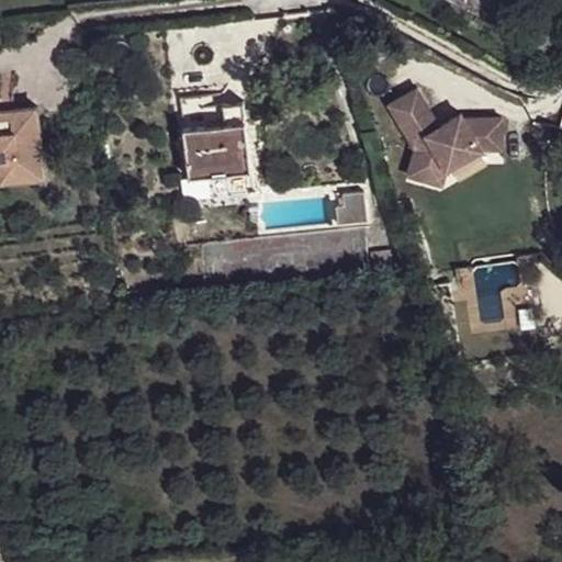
[(394,101),(407,124),(418,117),(423,126),(427,123),(433,132),(446,125),(423,86),(394,101)]
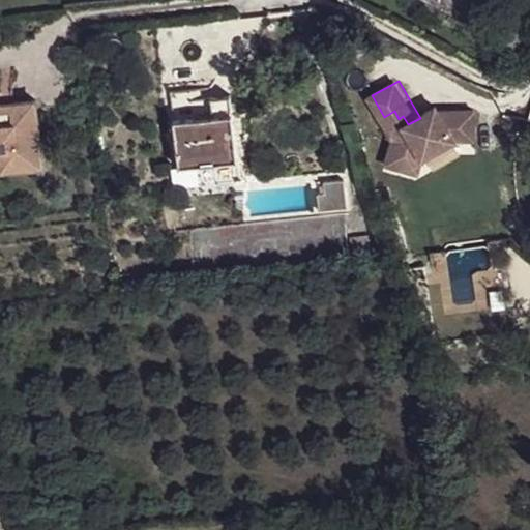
[(167,94),(169,120),(209,116),(208,99),(208,87),(167,94)]
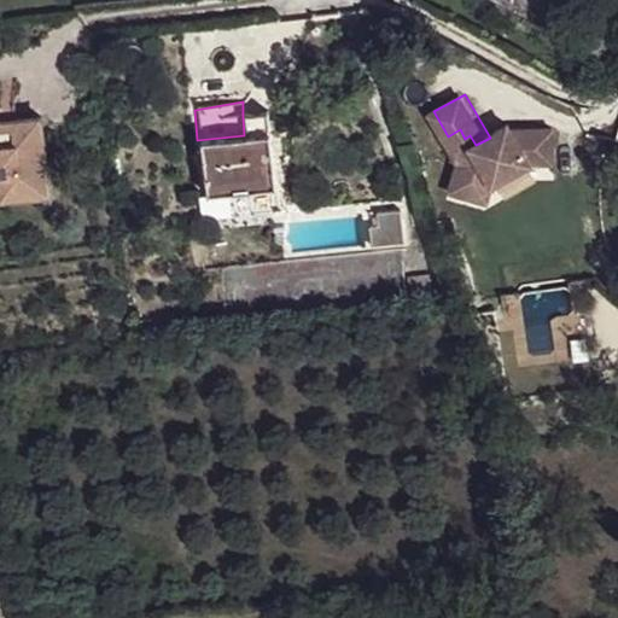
[(0,109),(0,199),(47,196),(41,116),(7,121),(6,109),(0,109)]
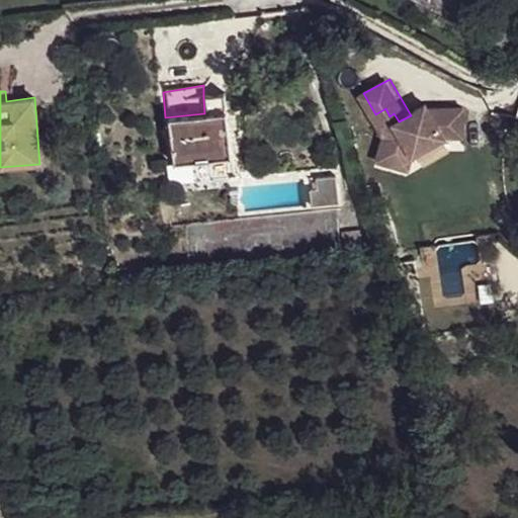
[(165,117),(170,169),(232,163),(227,96),(203,97),(204,113),(165,117)]
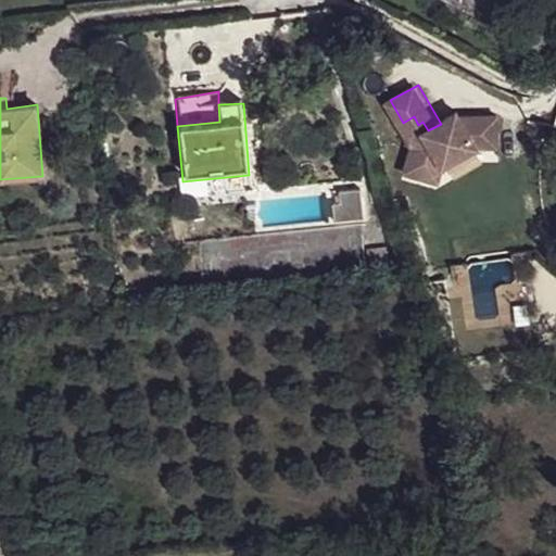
[(437,172),(481,148),(464,116),(462,112),(441,124),(428,130),(422,122),(418,125),(414,116),(403,123),(415,146),(409,163),(437,172)]
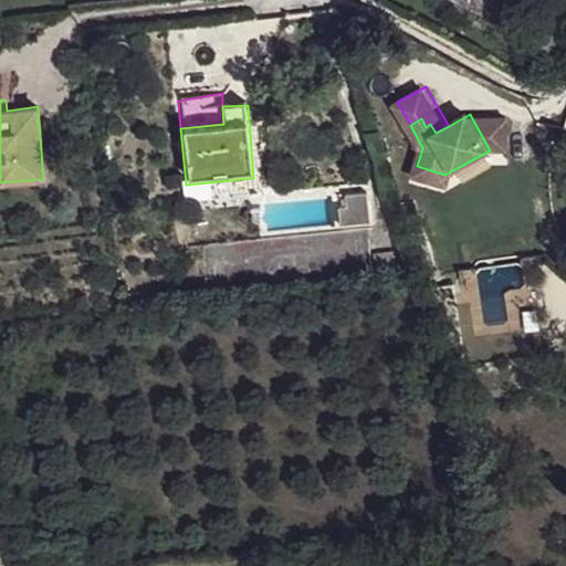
[(511,118),(472,118),(490,150),(511,150),(511,118)]
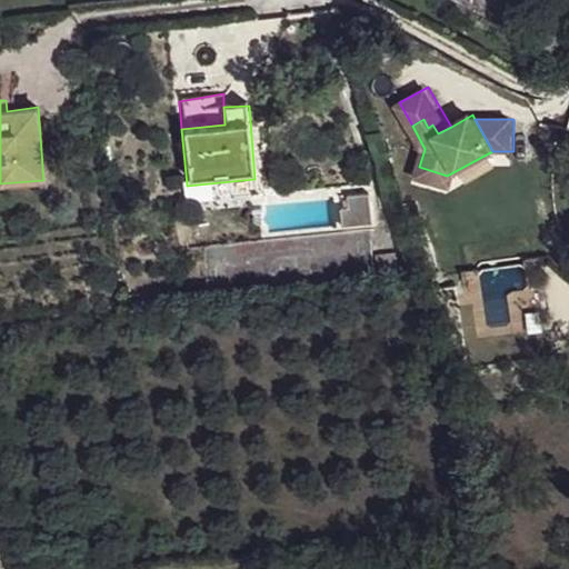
[(341,191),(346,225),(368,220),(365,187),(341,191)]
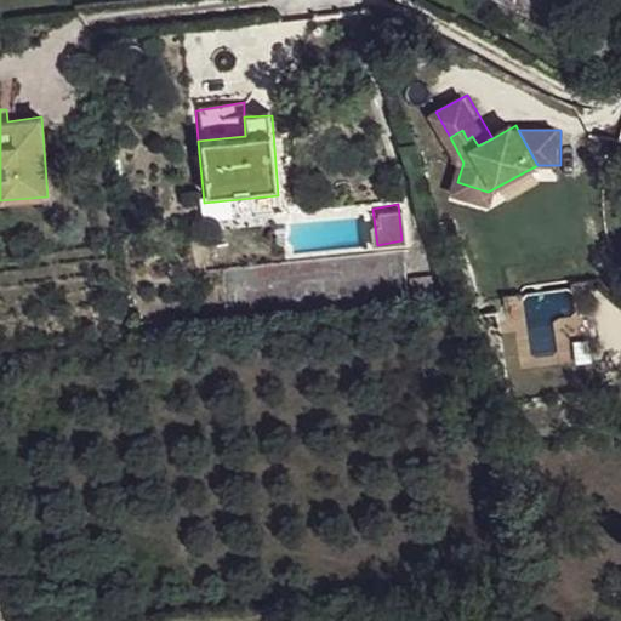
All buildings are outlined.
